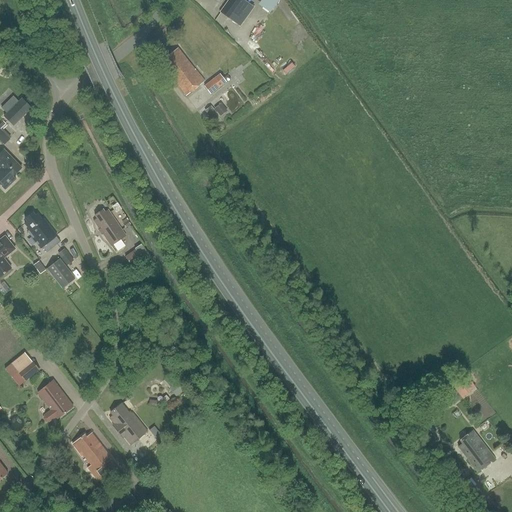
[(240,27),(254,8),(243,0),(228,0),(219,13),(234,24),(240,27)]
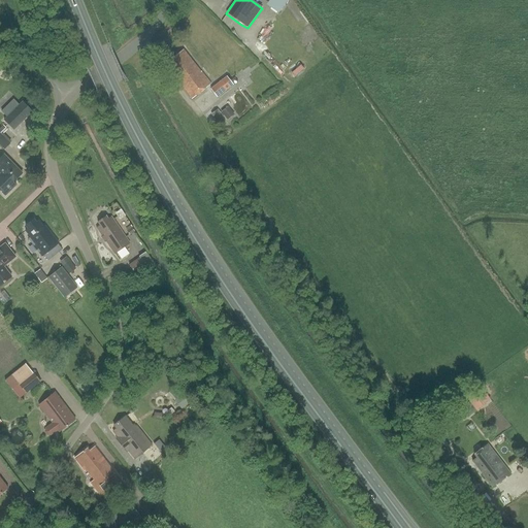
[(271,0),(269,3),(282,12),(290,0),(271,0)]
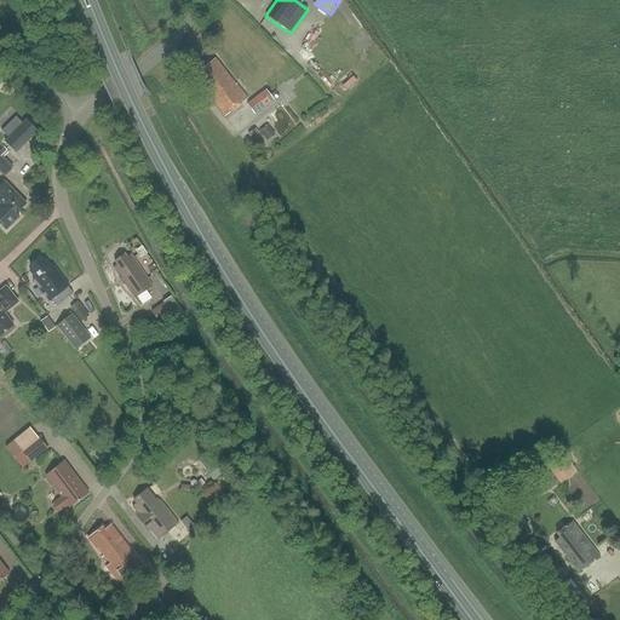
[(201,75),(196,79),(225,118),(247,99),(236,85),(235,86),(214,59),(199,73),(201,75)]
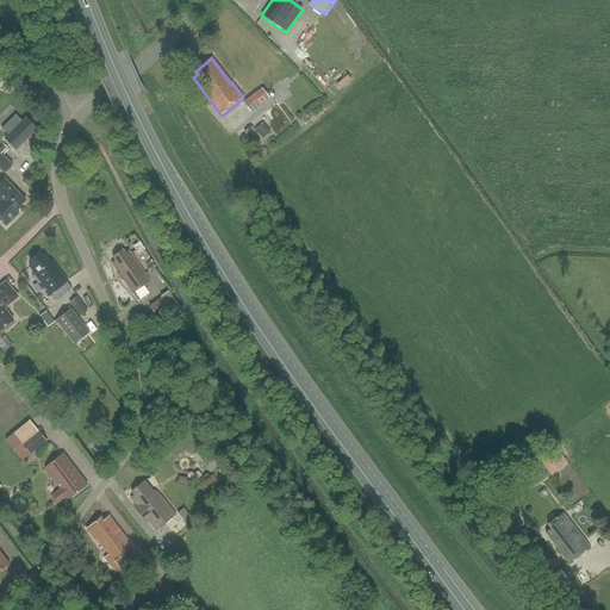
[(261,89),(242,104),(250,114),(269,99),(261,89)]
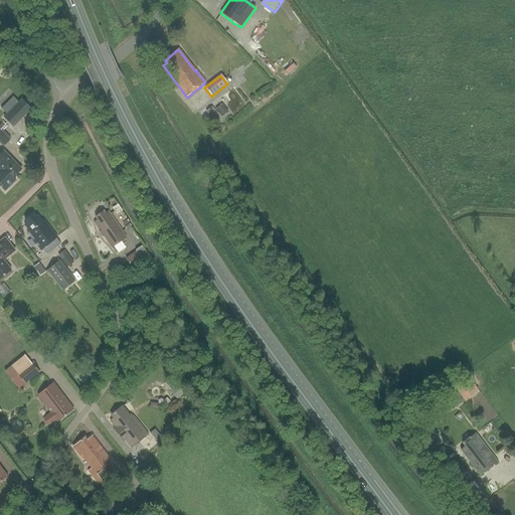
[(13,127),(31,110),(22,100),(4,118),(13,127)]
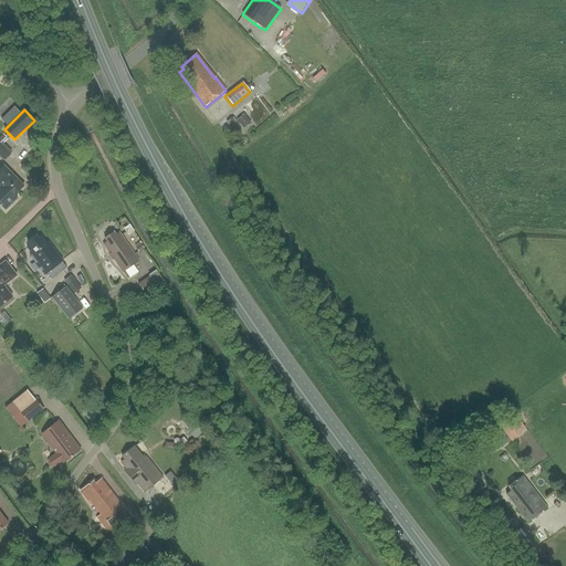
[(236,122),(240,126),(242,129),(251,124),(244,115),(236,122)]
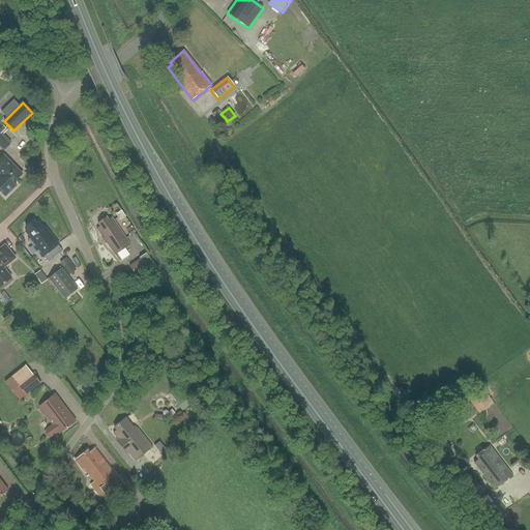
[(0,147),(3,151),(9,145),(0,134),(0,147)]
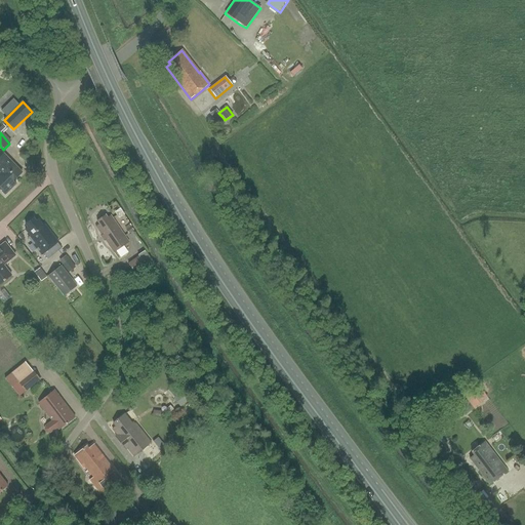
[(0,172),(1,173),(0,173),(0,190),(5,196),(16,185),(13,182),(23,173),(4,154),(0,158),(0,172)]
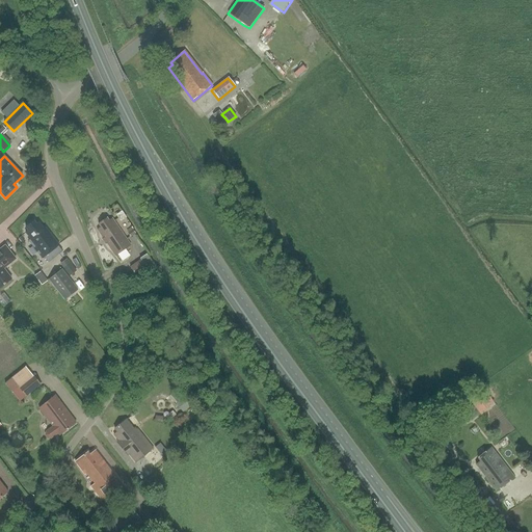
[(127,217),(122,211),(116,215),(121,221),(127,217)]
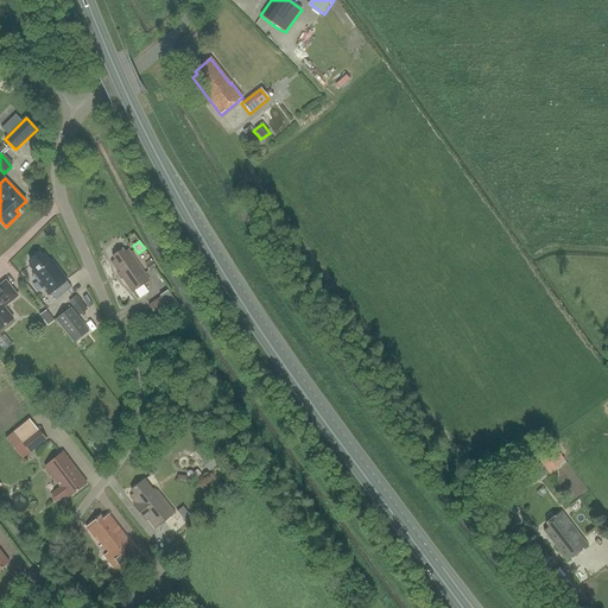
[(111,264),(132,293),(150,282),(128,252),(125,254),(122,249),(113,257),(115,260),(111,264)]
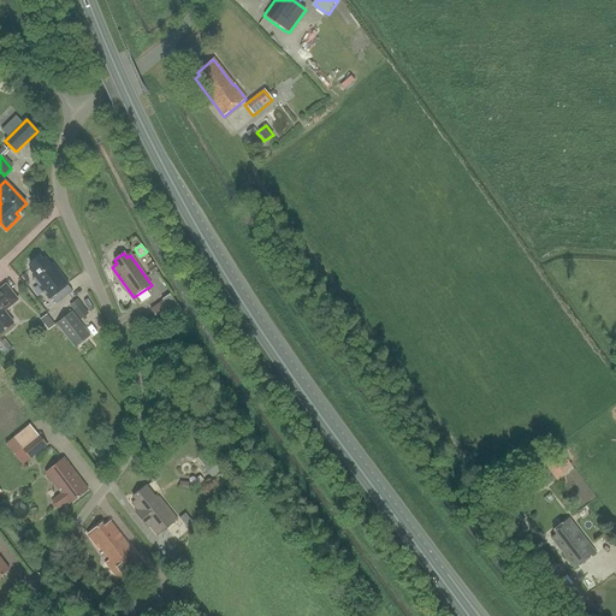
[(51,267),(45,259),(42,261),(40,258),(30,265),(34,268),(30,271),(36,278),(34,279),(54,304),(72,290),(52,265),(51,267)]
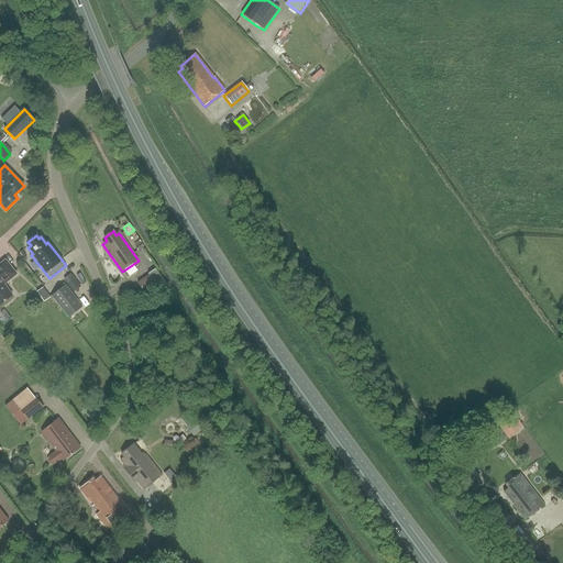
[(6,260),(0,264),(0,305),(12,296),(4,285),(18,275),(6,260)]
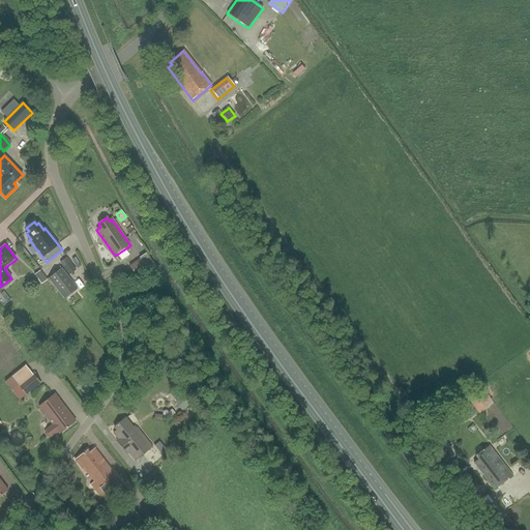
[(140,260),(145,268),(146,270),(153,265),(147,255),(140,260)]
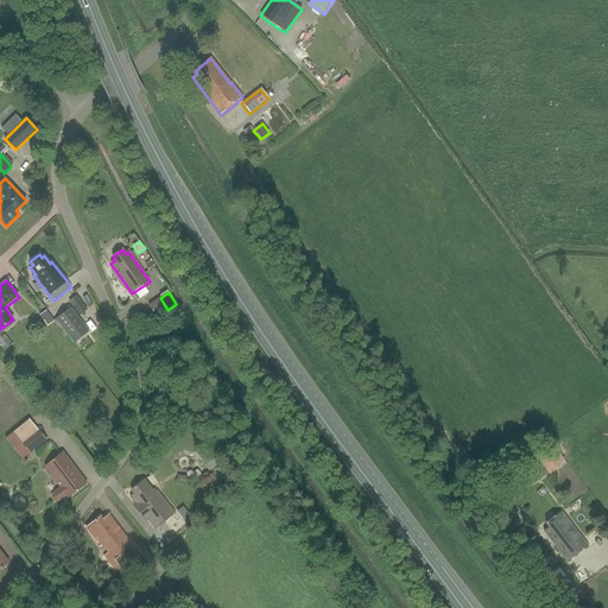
[(154,316),(166,308),(160,298),(149,306),(154,316)]
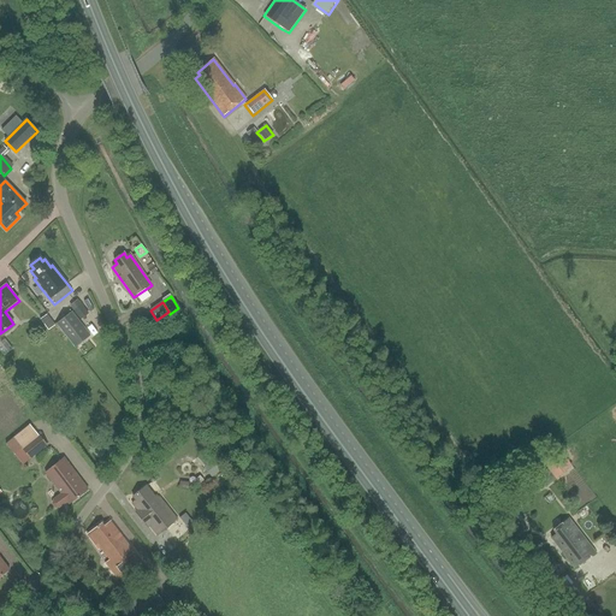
[(88,314),(82,306),(75,312),(82,320),(88,314)]
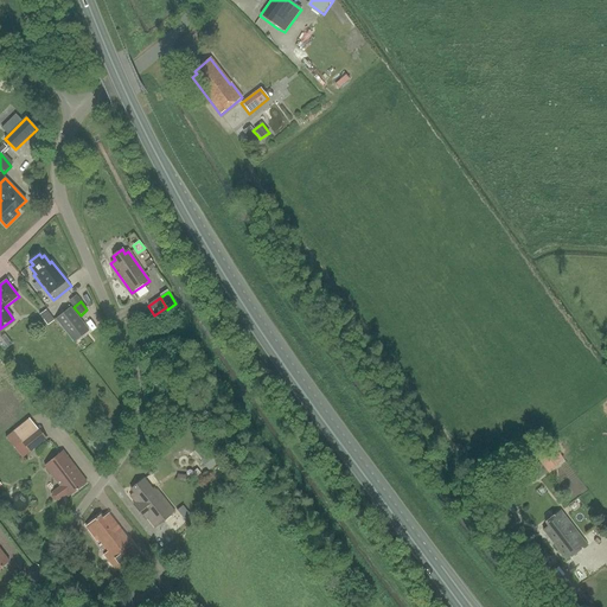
[(74,344),(89,331),(71,307),(55,320),(74,344)]
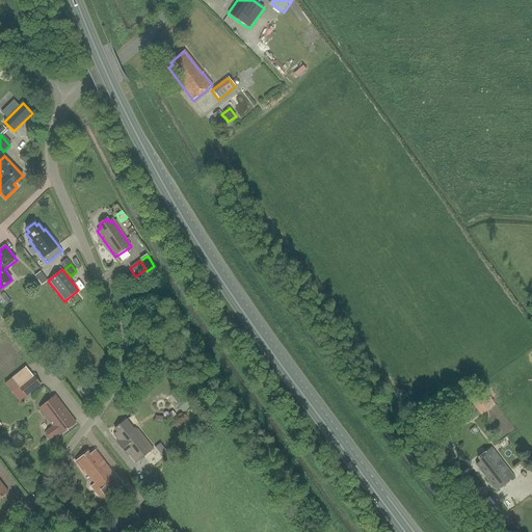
[(40,272),(34,276),(42,286),(47,282),(40,272)]
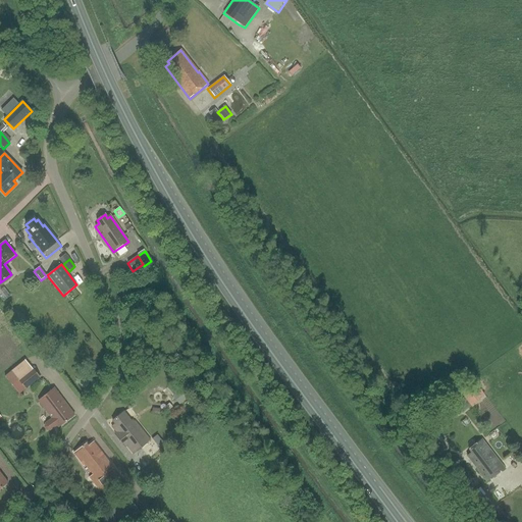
[(33,369),(25,360),(11,371),(19,380),(19,381),(25,389),(40,377),(34,369),(33,369)]
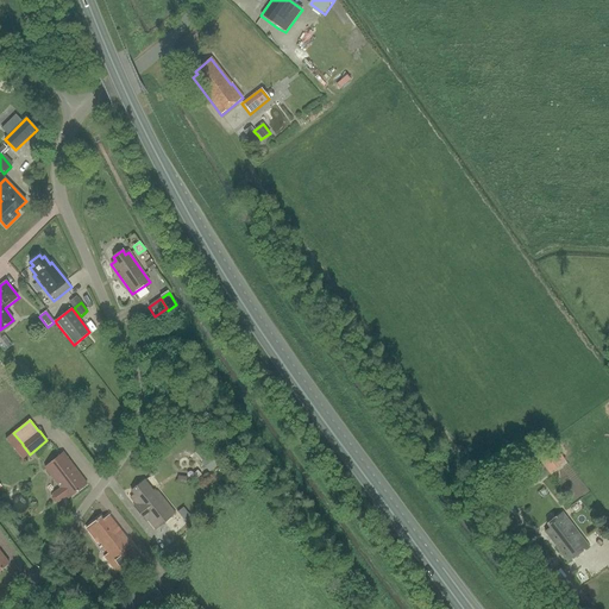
[(63,453),(44,468),(61,489),(54,495),(52,497),(52,500),(54,502),(56,503),(60,502),(67,496),(69,500),(82,489),(80,485),(85,482),(63,453)]
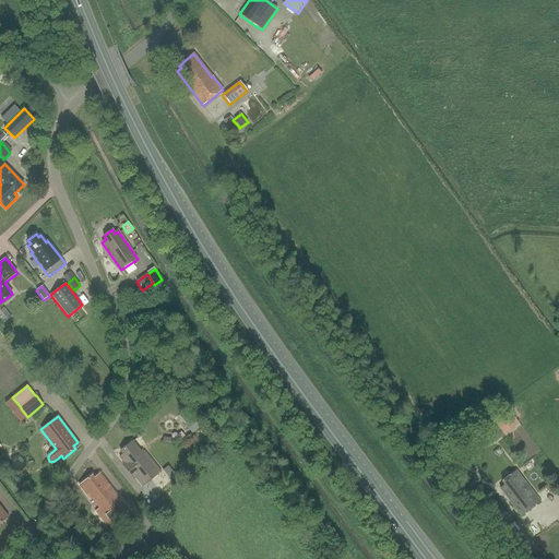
[(194,416),(185,424),(192,433),(202,426),(194,416)]
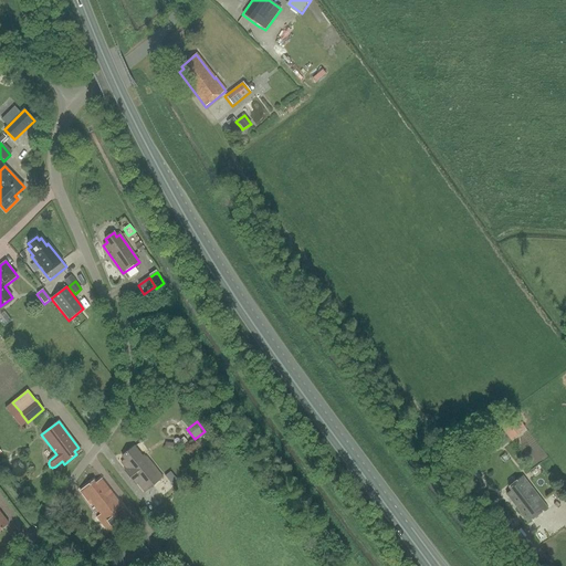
[(144,457),(142,458),(134,448),(122,458),(124,461),(121,463),(126,470),(124,471),(133,481),(134,480),(145,493),(153,488),(160,498),(171,489),(146,458),(145,459),(144,457)]
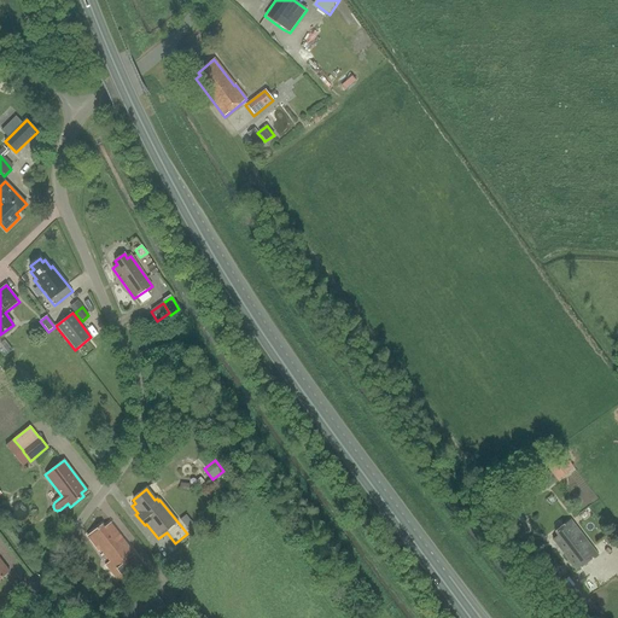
[(577,571),(598,555),(571,520),(555,532),(558,536),(553,540),(577,571)]
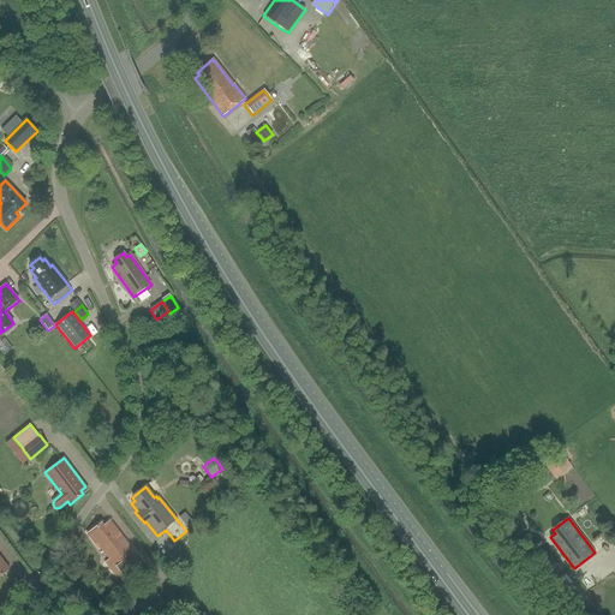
[(118,579),(142,561),(109,521),(105,526),(101,523),(87,535),(99,549),(100,548),(109,560),(105,562),(118,579)]
